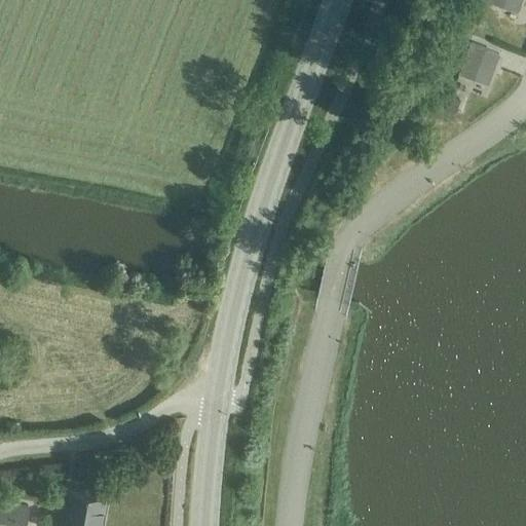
[(489,0),(489,1),(520,12),(524,0),(489,0)]
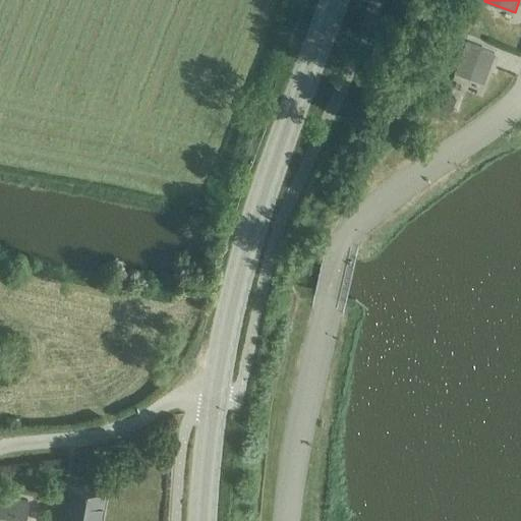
[(466,41),(456,73),(486,84),(498,54),(466,41)]
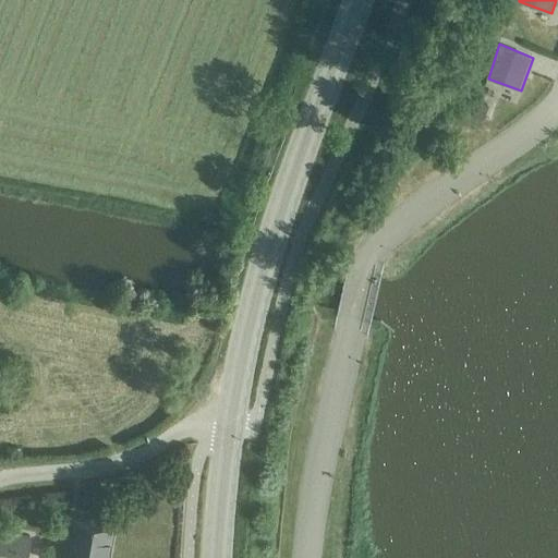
[(477,99),(472,113),(482,118),(487,102),(477,99)]
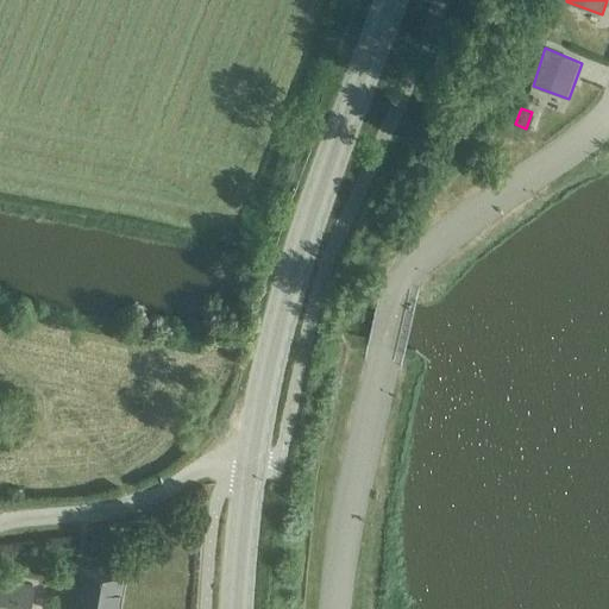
[(19,487),(8,489),(11,501),(22,498),(19,487)]
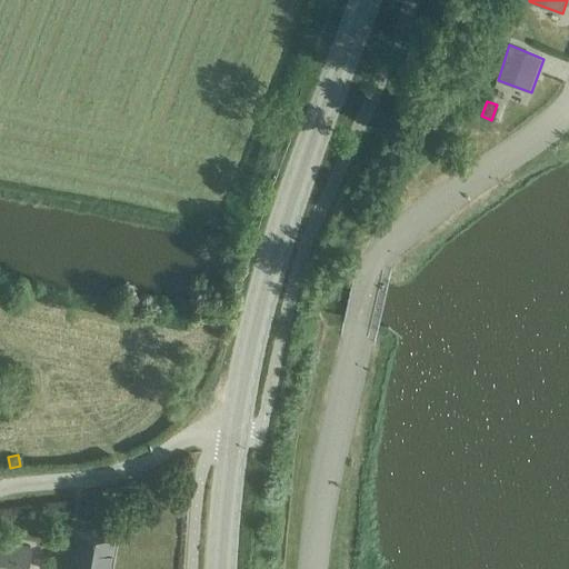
[(108,568),(115,536),(75,528),(66,568),(108,568)]
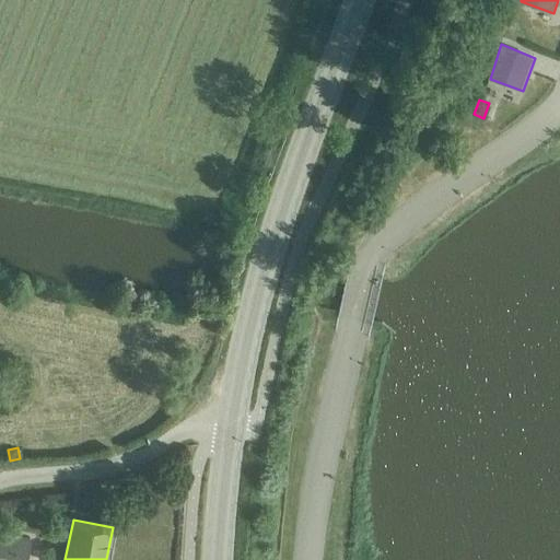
[(24,559),(30,537),(0,532),(0,559),(24,559)]
